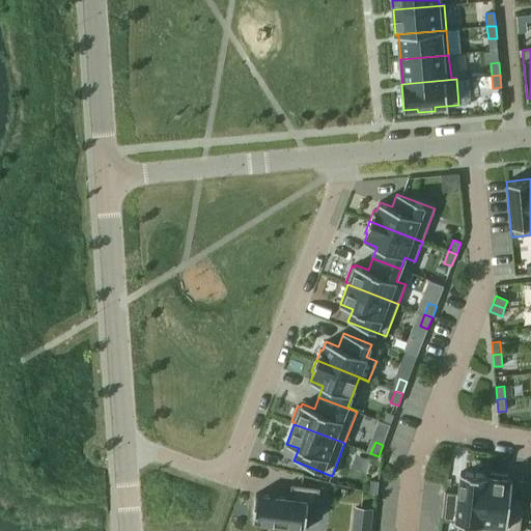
[(479,530),(486,475),(460,472),(458,493),(445,492),(442,520),(455,522),(453,530),(479,530)]
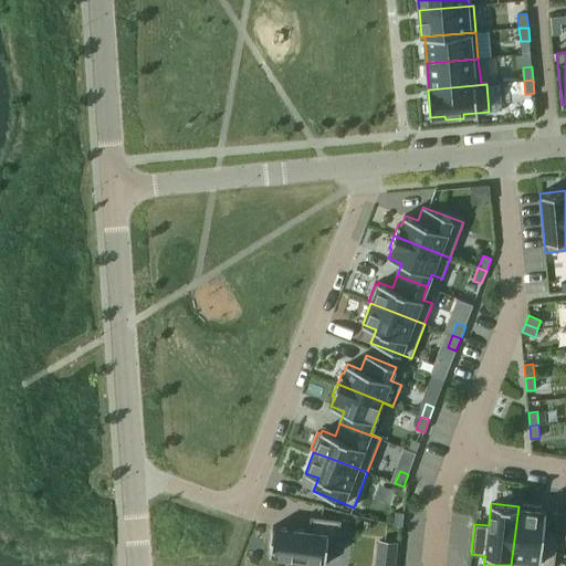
[(544,532),(546,511),(541,511),(542,506),(523,504),(523,509),(520,507),(520,506),(519,506),(511,565),(513,565),(525,565),(554,565),(558,534),(544,532)]
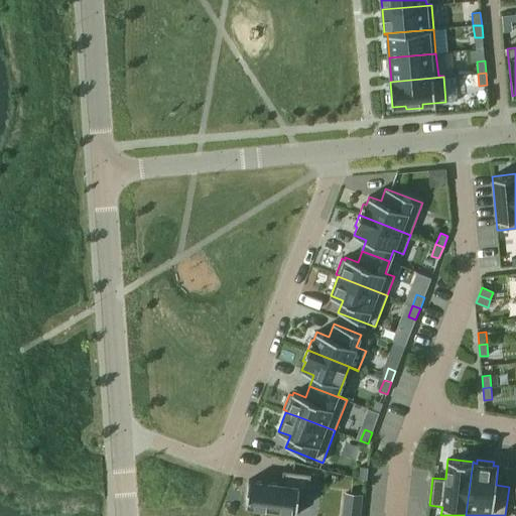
[(367,480),(368,468),(361,467),(359,479),(367,480)]
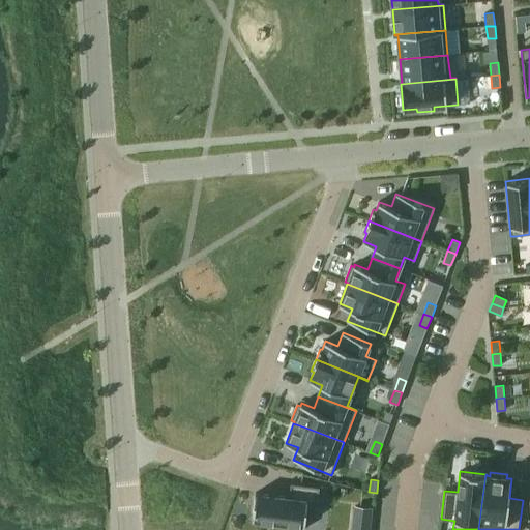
[(318,502),(319,488),(291,483),(289,497),(256,493),(253,520),(272,522),(271,525),(288,528),(289,524),(310,527),(313,501),(318,502)]
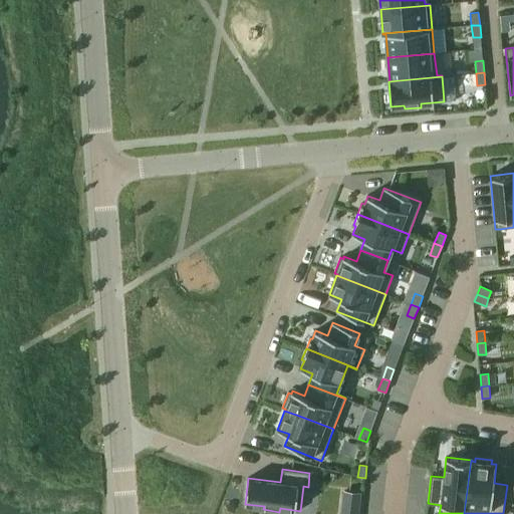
[(344,491),(343,503),(359,505),(360,493),(344,491)]
